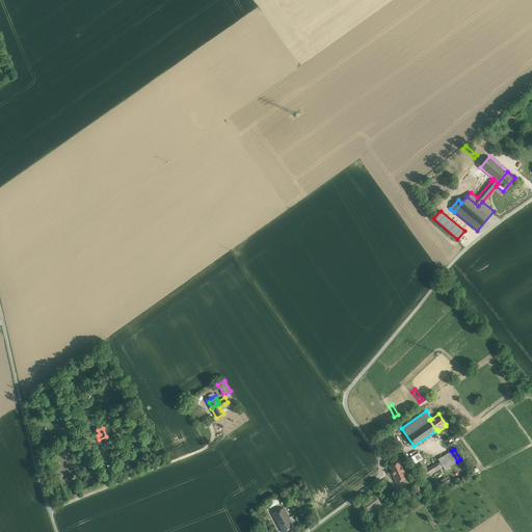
[(451,451),(437,459),(440,461),(444,470),(457,461),(451,451)]
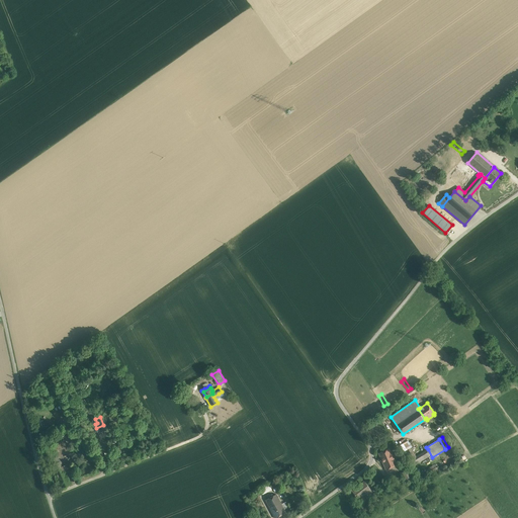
[(64,440),(53,445),(58,457),(60,456),(69,453),(64,440)]
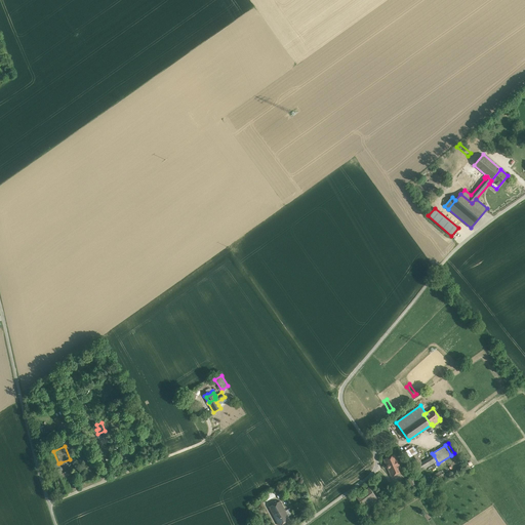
[(411,447),(406,451),(409,457),(410,457),(416,453),(417,453),(413,446),(411,447)]
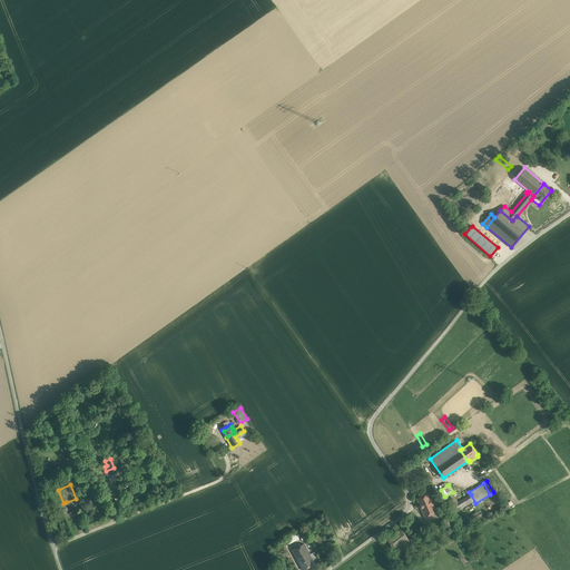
[(138,498),(143,495),(137,485),(133,489),(138,498)]
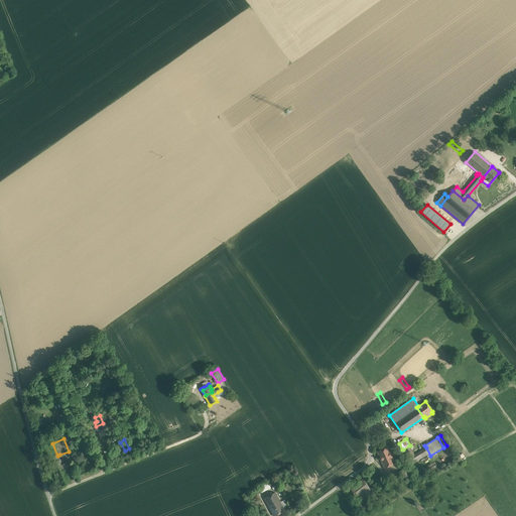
[(52,443),(44,446),(49,459),(57,456),(52,443)]
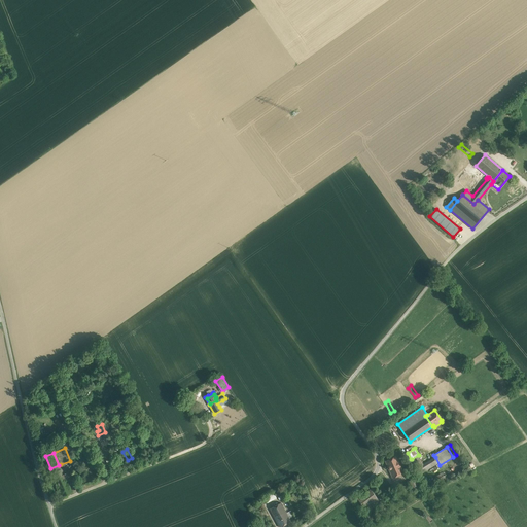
[(423,464),(418,455),(412,459),(421,473),(432,467),(428,461),(423,464)]
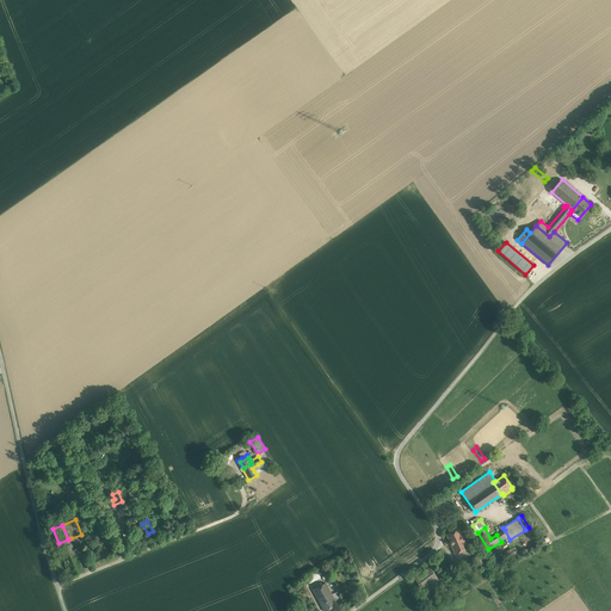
[(458,529),(446,535),(450,544),(463,538),(458,529)]
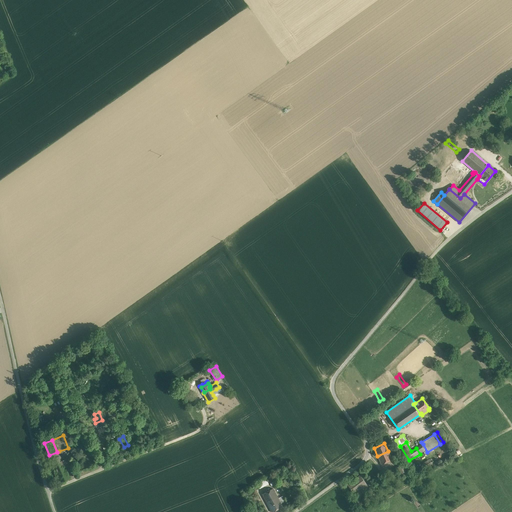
[(423,444),(416,448),(420,454),(426,450),(423,444)]
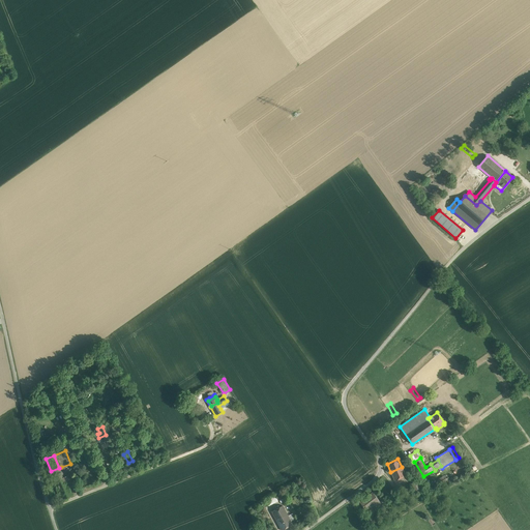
[(59,468),(51,471),(53,476),(63,472),(61,467),(59,468)]
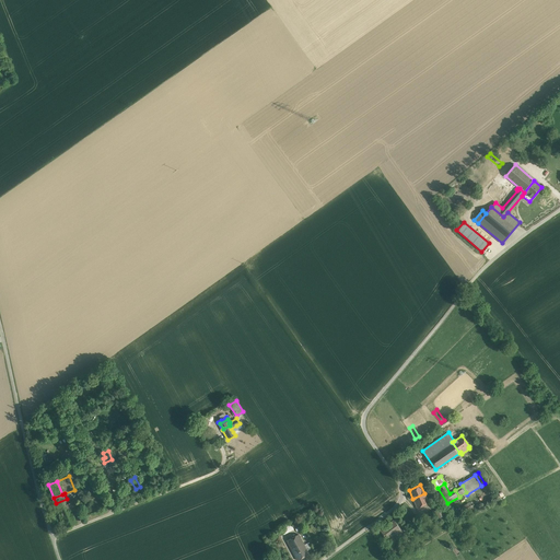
[(424,493),(412,499),(417,509),(429,503),(424,493)]
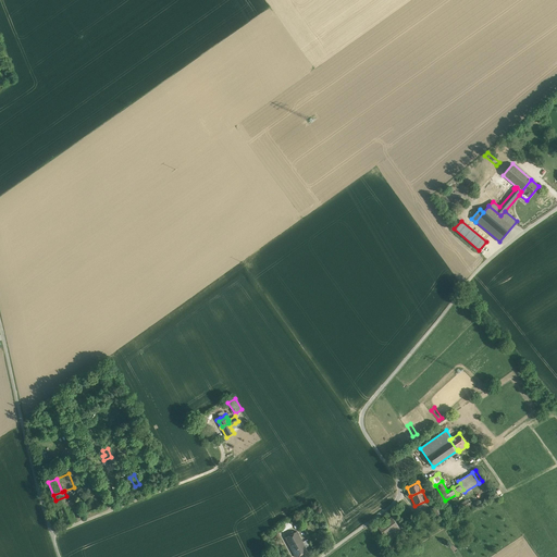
[(449,512),(454,520),(472,509),(469,503),(462,506),(449,512)]
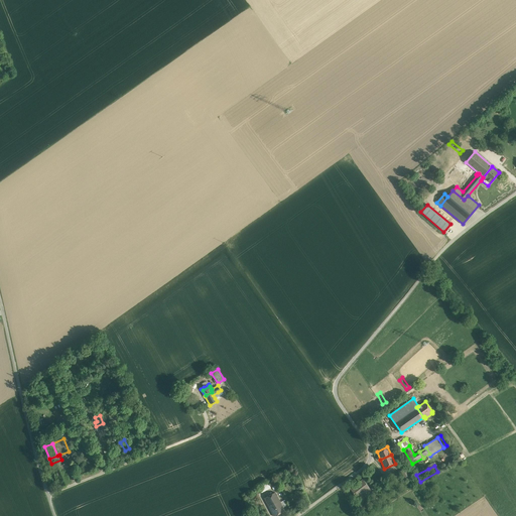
[(407,467),(398,473),(404,481),(412,475),(407,467)]
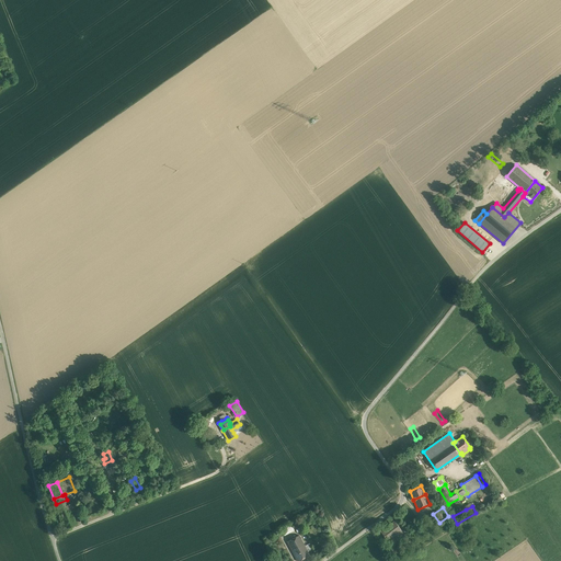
[(395,521),(380,531),(387,540),(400,529),(396,524),(395,521)]
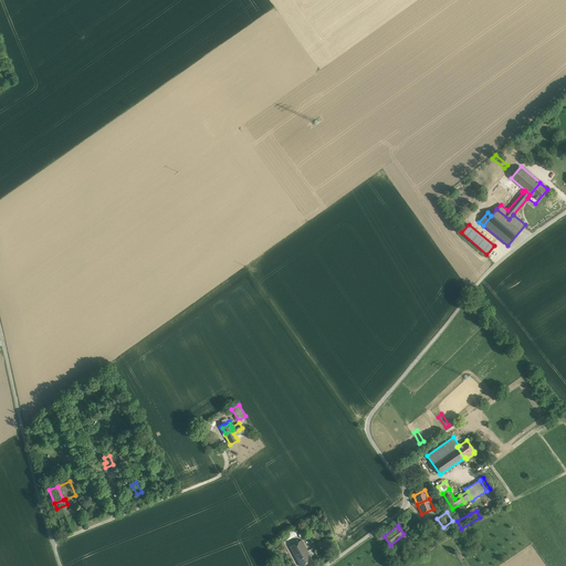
[(296,535),(293,530),(284,534),(285,536),(287,540),(296,535)]
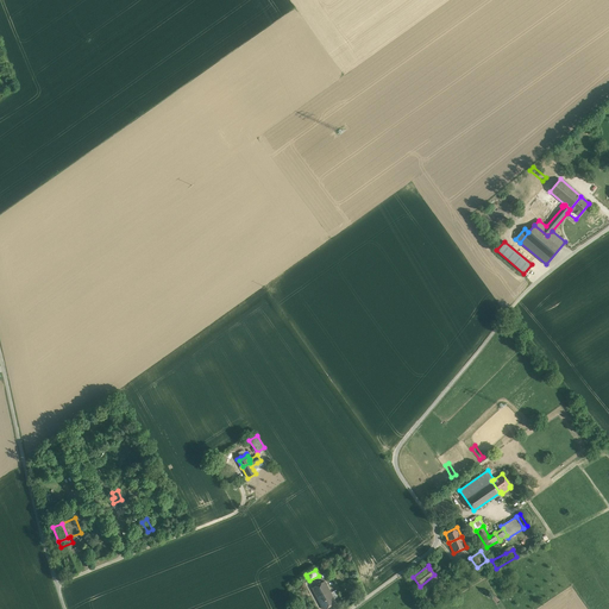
[(434,575),(420,586),(425,594),(440,582),(434,575)]
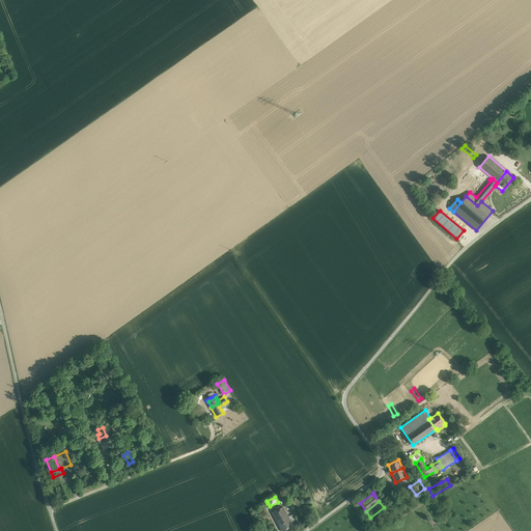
[(283,507),(272,512),(277,521),(287,515),(283,507)]
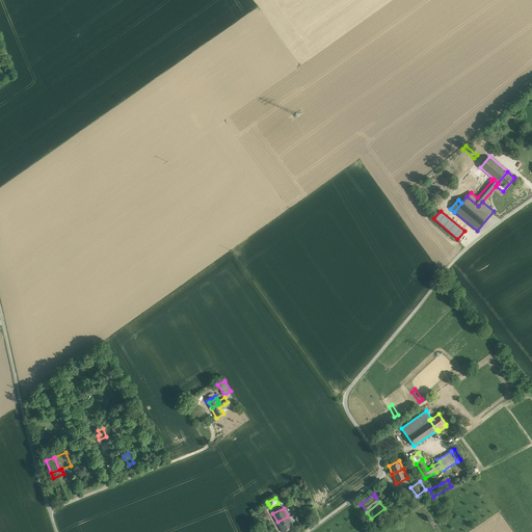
[(288,516),(277,522),(282,531),(284,531),(294,527),(292,523),(289,517),(288,516)]
